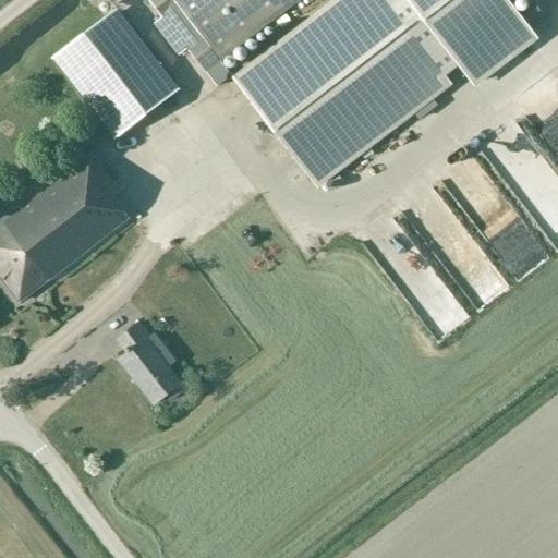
[(149,0),(164,17),(156,24),(180,55),(187,49),(217,87),(227,80),(228,71),(218,59),(220,57),(293,0),(149,0)]
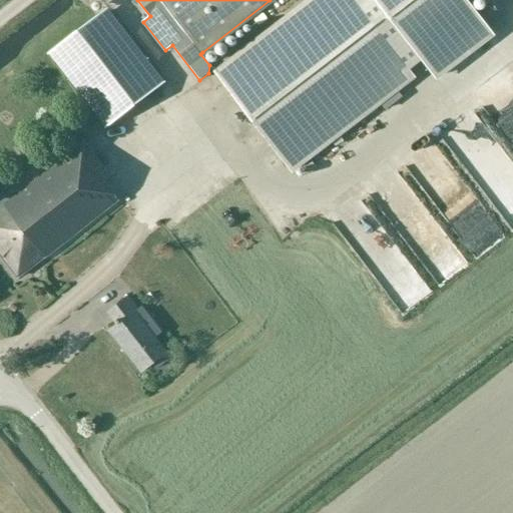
[(421,61),(434,78),(495,31),(471,0),(309,0),(213,71),(292,173),(416,78),(410,70),(421,61)]
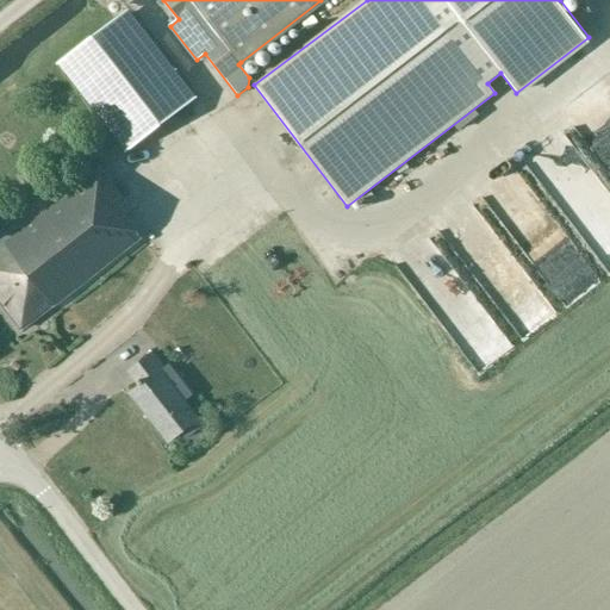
[(61,63),(128,149),(197,97),(130,11),(61,63)]
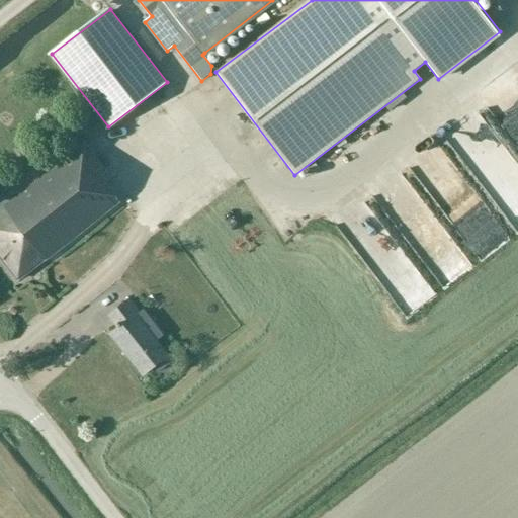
[(109,175),(100,163),(85,144),(51,170),(40,156),(0,186),(0,255),(19,279),(121,201),(104,179),(109,175)]
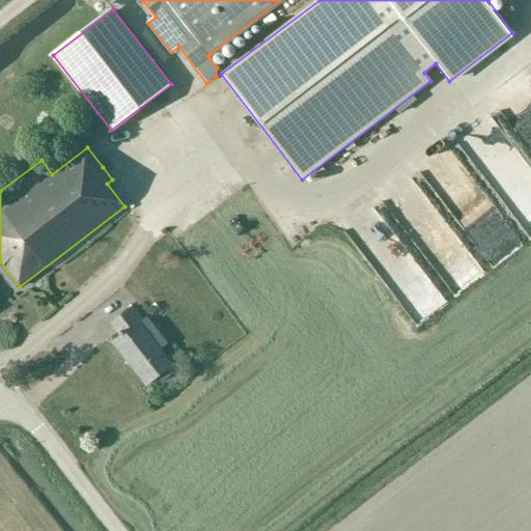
[(185,304),(191,315),(204,308),(199,297),(185,304)]
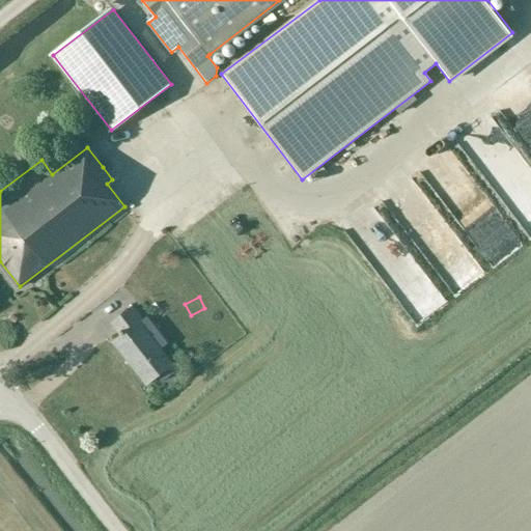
[(135,306),(112,324),(121,336),(113,342),(147,385),(159,376),(162,381),(173,372),(169,368),(174,364),(163,350),(162,347),(141,320),(144,318),(135,306)]
